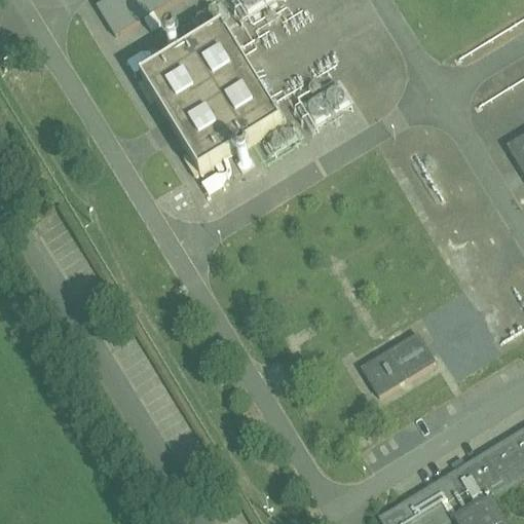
[(100,0),(119,32),(175,0),(100,0)]
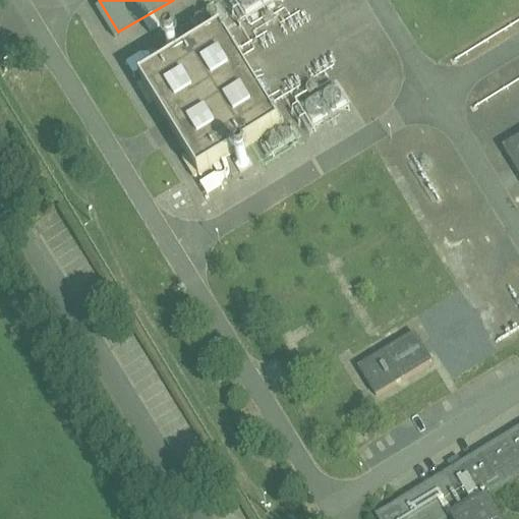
[(232,0),(241,19),(286,0),(232,0)]
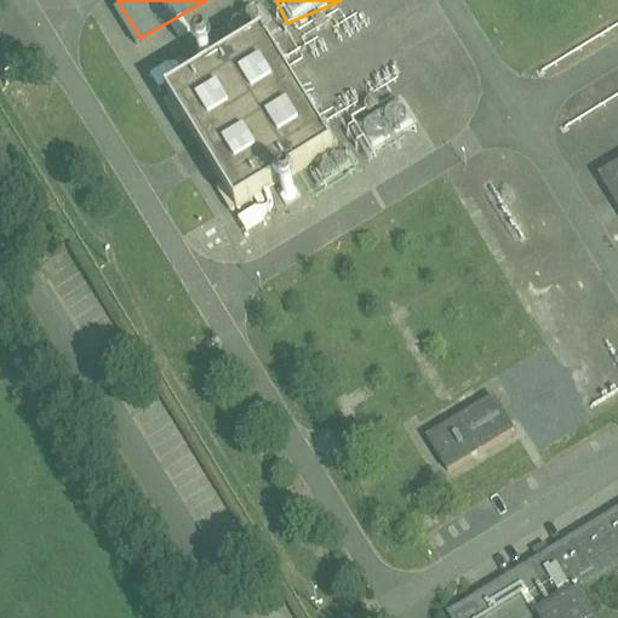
[(235,29),(170,70),(170,69),(159,75),(169,92),(245,45),(235,29)]
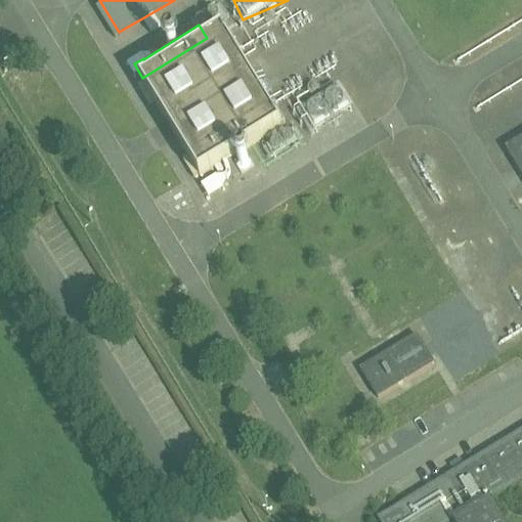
[(228,35),(148,82),(206,177),(285,129),(228,35)]
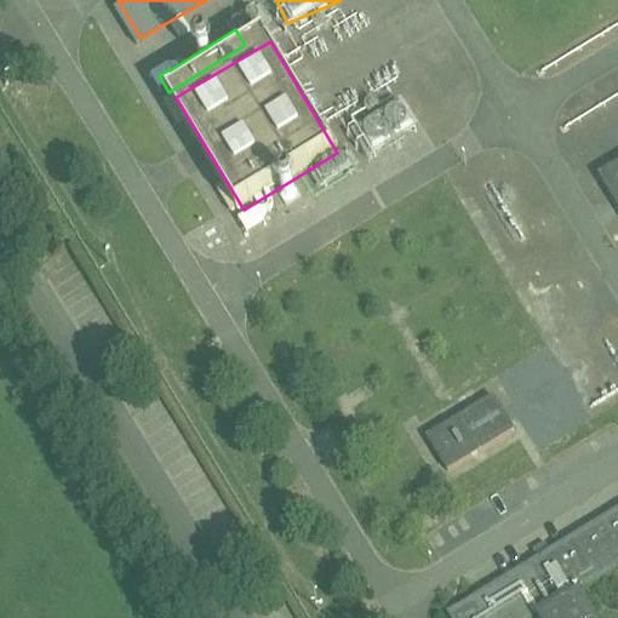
[(421,131),(406,93),(354,114),(368,150),(421,131)]
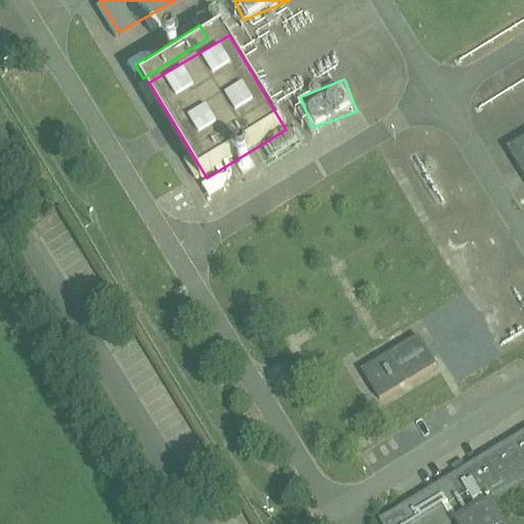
[(523,137),(510,146),(523,170),(523,137)]
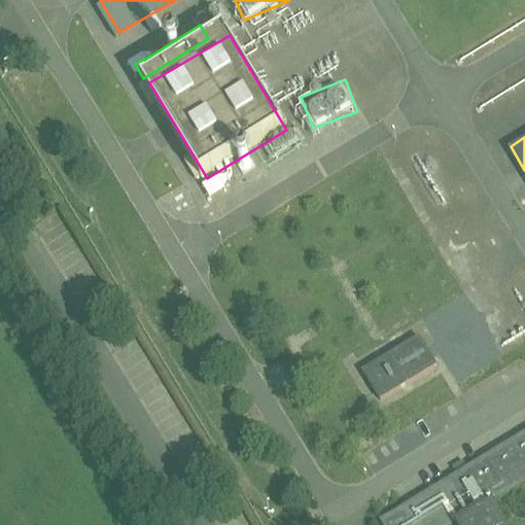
[(423,340),(368,373),(383,399),(439,366),(423,340)]
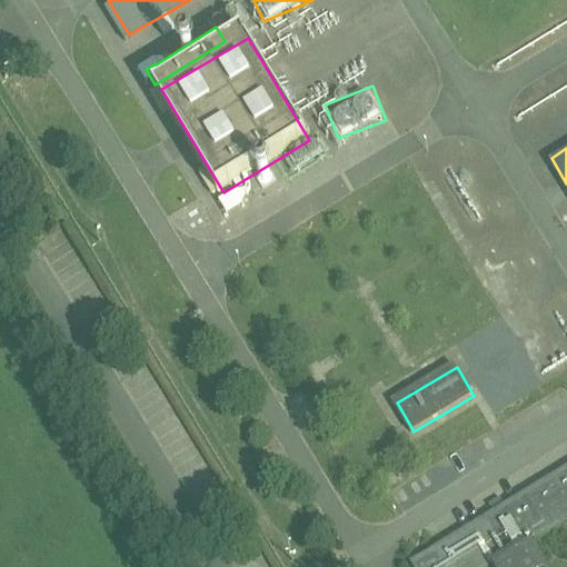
[(415,566),(480,566),(485,565),(486,566),(545,566),(524,531),(566,506),(566,461),(409,556),(415,566)]
